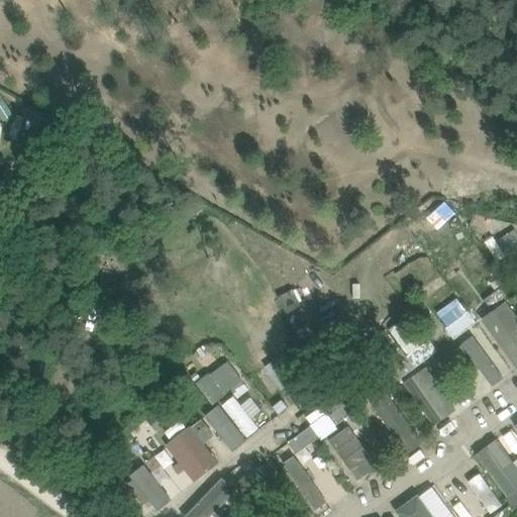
[(488,243),(499,262),(516,250),(516,232),(514,227),(488,243)]
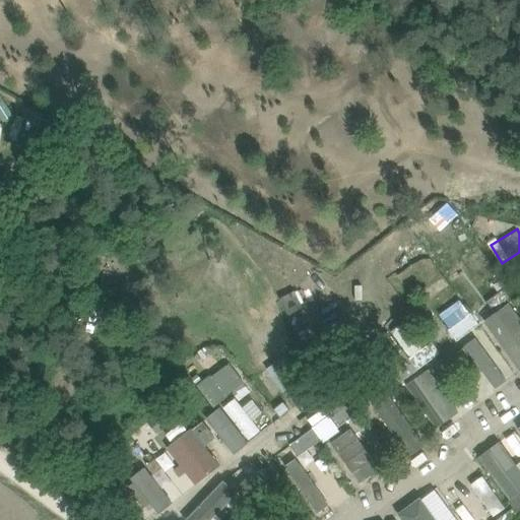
[(511,285),(488,302),(496,314),(519,297),(511,285)]
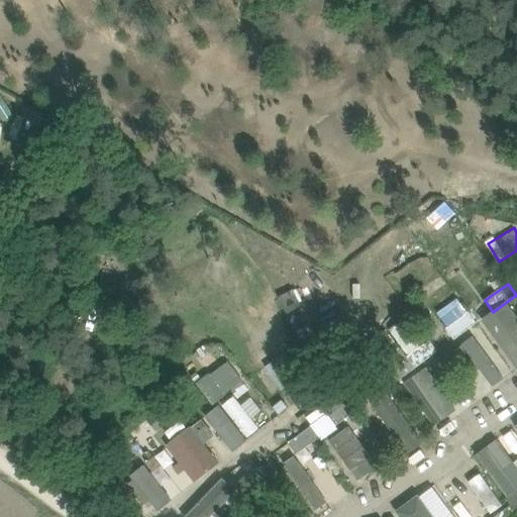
[(299,286),(282,297),(293,313),(310,302),(299,286)]
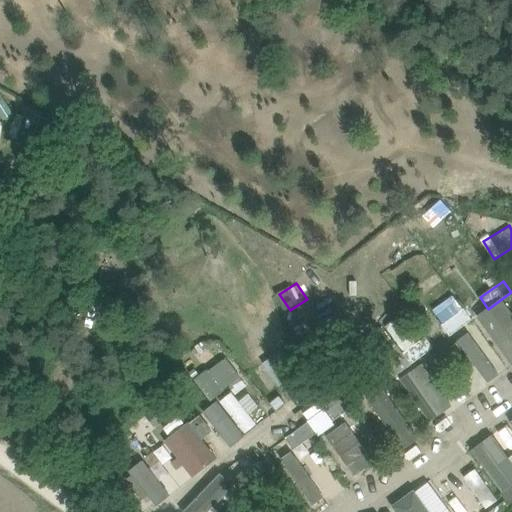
[(511,317),(501,302),(479,318),(511,363),(511,317)]
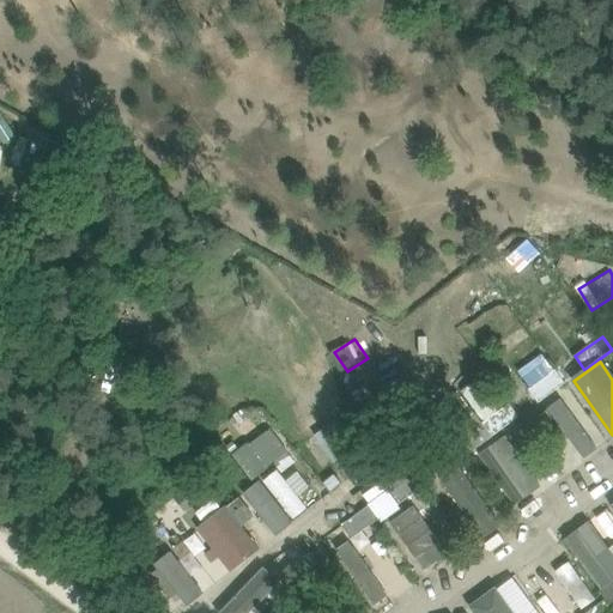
[(556,370),(529,389),(539,404),(565,383),(556,370)]
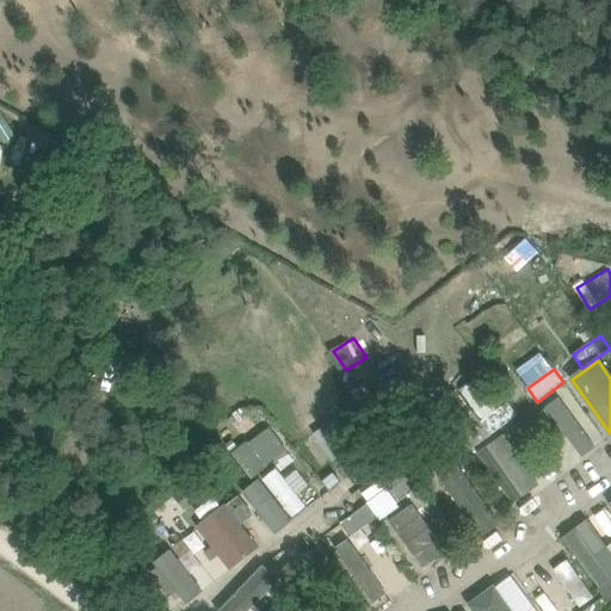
[(547,409),(535,418),(541,425),(553,417),(582,457),(596,448),(559,399),(545,408),(547,409)]
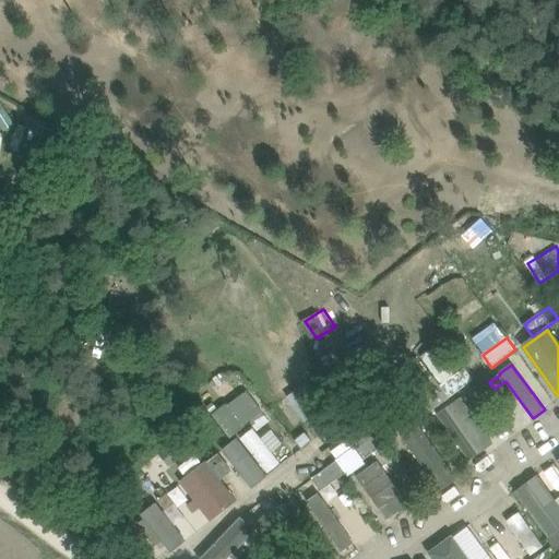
[(464,368),(440,385),(449,399),(474,380),(464,368)]
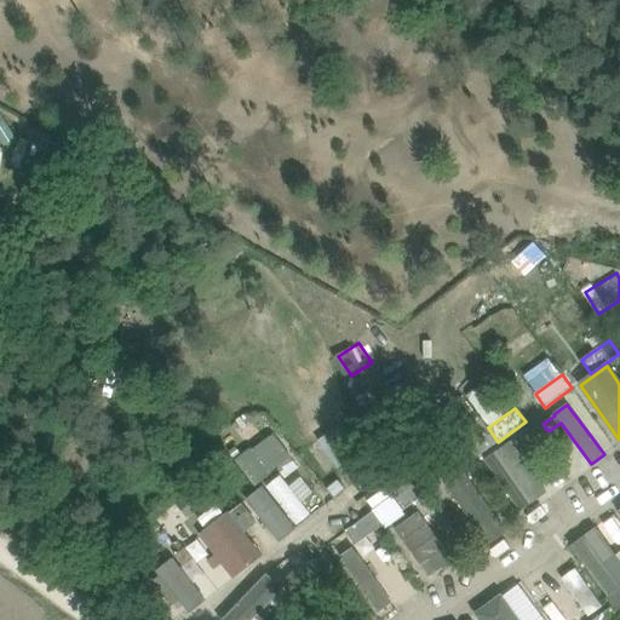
[(343,424),(319,441),(339,469),(363,452),(343,424)]
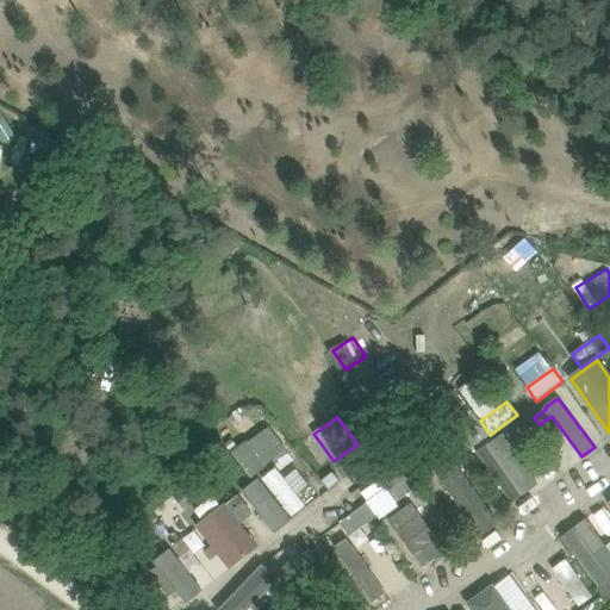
[(246,441),(230,453),(251,479),(266,467),(287,449),(268,427),(248,443),(246,441)]
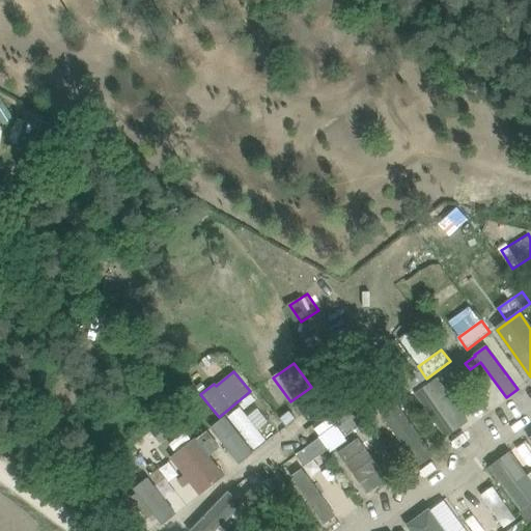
[(438,378),(415,394),(446,439),(469,422),(455,401),(463,396),(454,384),(446,389),(438,378)]
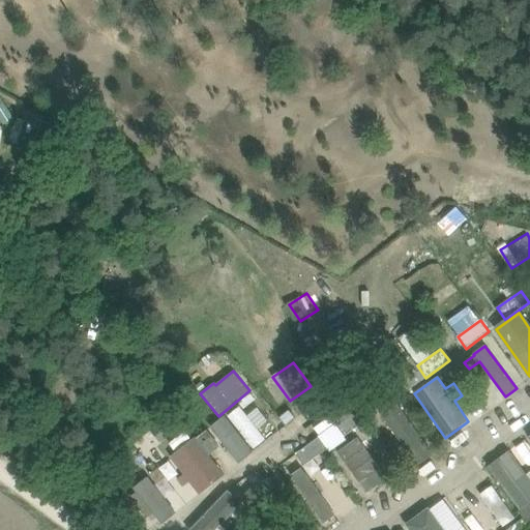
[(400,379),(376,395),(384,408),(408,390),(400,379)]
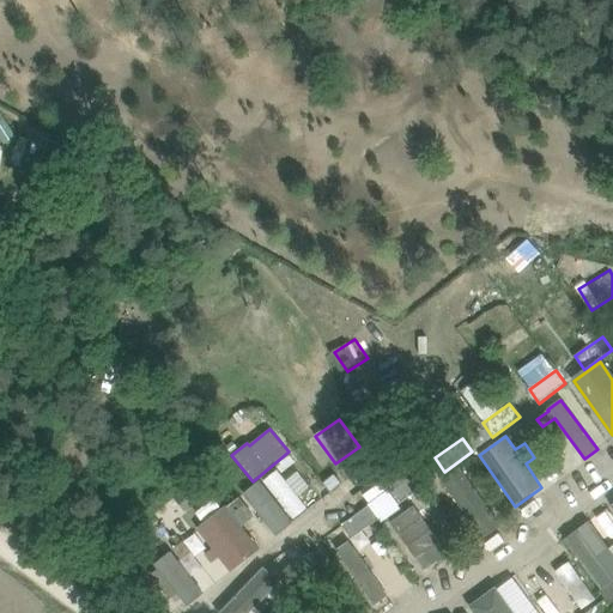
[(277,471),(263,483),(283,507),(293,520),(308,509),(277,471)]
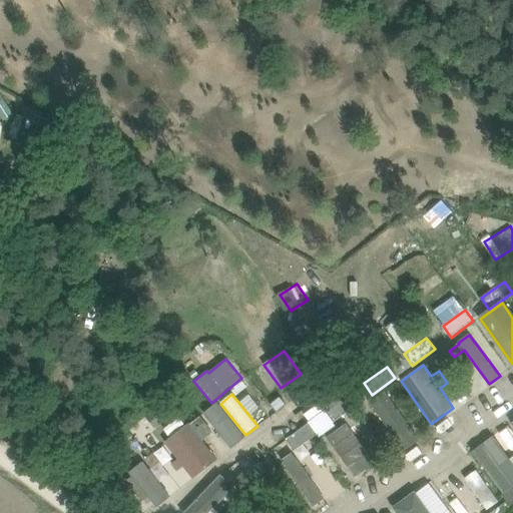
[(348,395),(325,412),(334,423),(356,406),(348,395)]
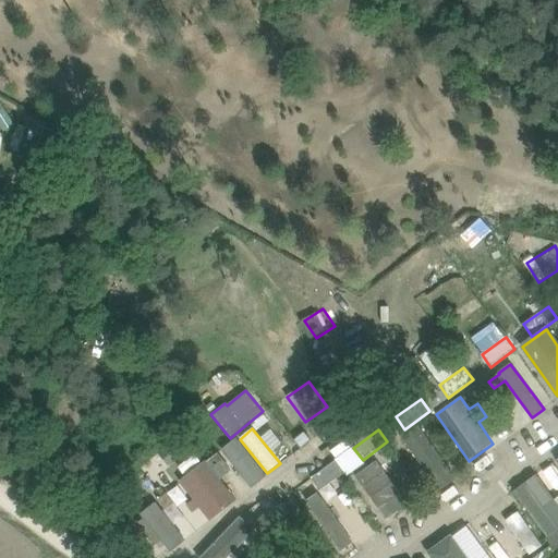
[(183,436),(159,453),(169,466),(193,448),(183,436)]
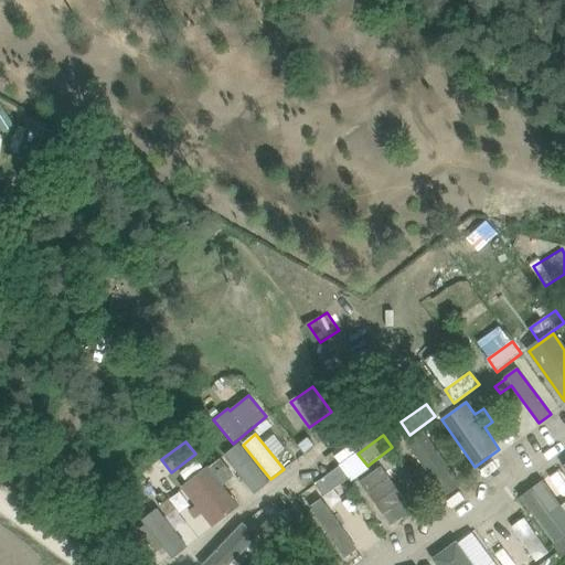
[(240,444),(225,456),(255,493),(270,482),(240,444)]
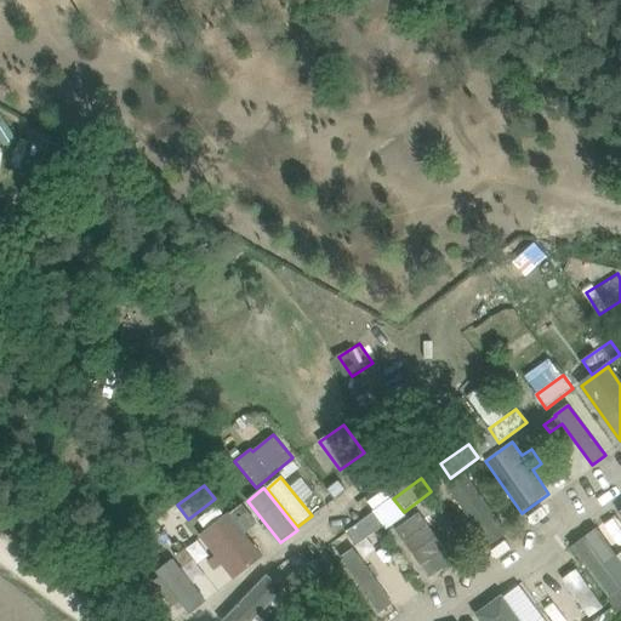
[(385,505),(374,512),(383,527),(404,512),(393,499),(385,505)]
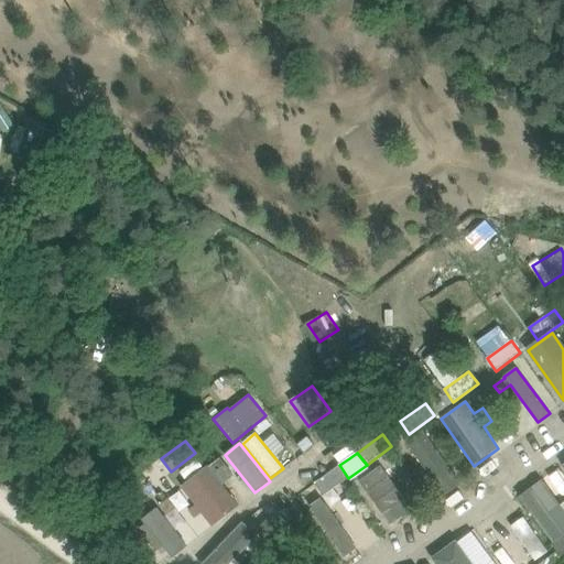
[(208,466),(182,487),(213,527),(240,506),(223,484),(234,476),(220,458),(209,467),(208,466)]
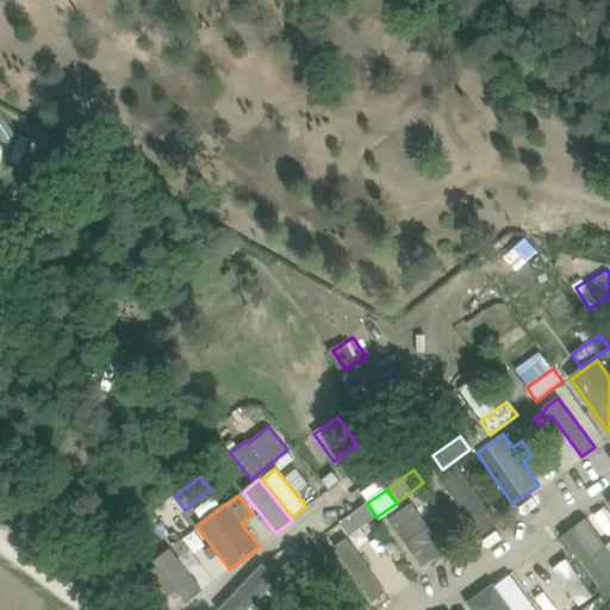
[(367,503),(341,523),(350,536),(377,517),(367,503)]
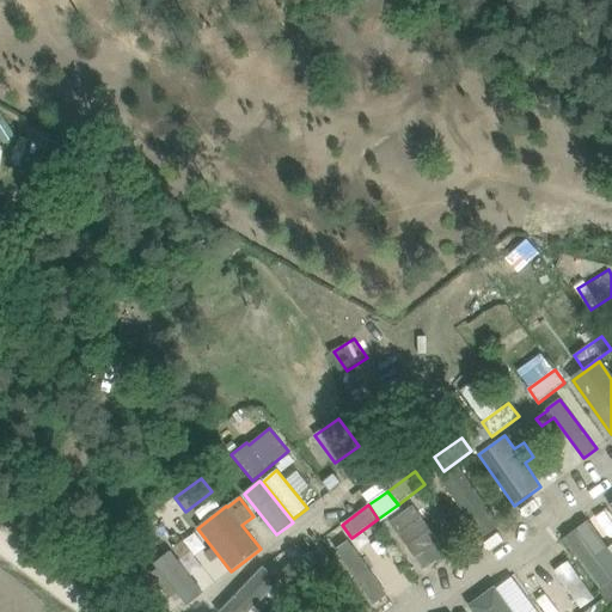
[(414,506),(390,522),(423,569),(447,552),(414,506)]
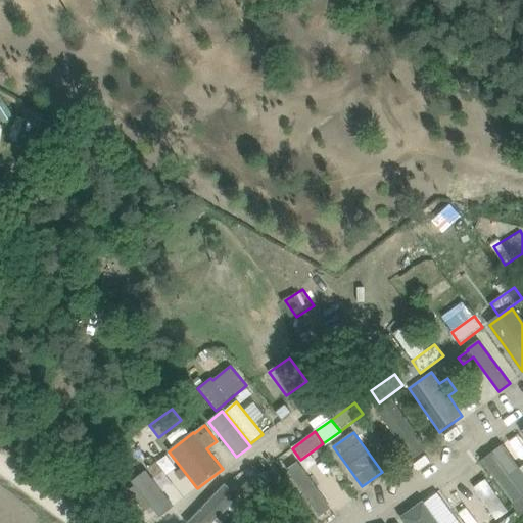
[(522,472),(503,444),(481,461),(513,504),(511,505),(516,512),(517,513),(522,521),(522,472)]
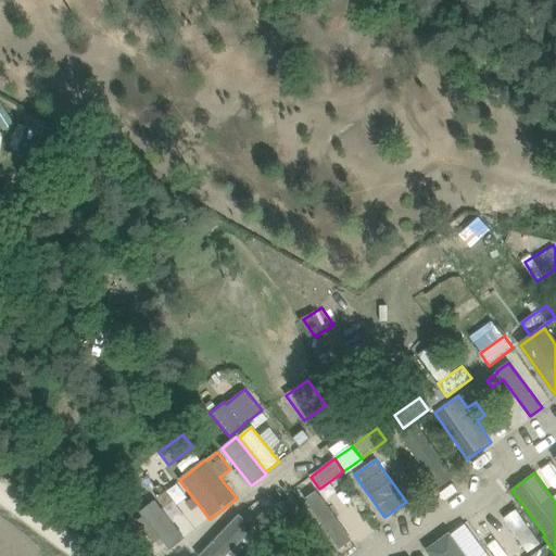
[(316,491),(305,500),(310,505),(308,506),(340,550),(352,541),(321,497),(320,497),(316,491)]
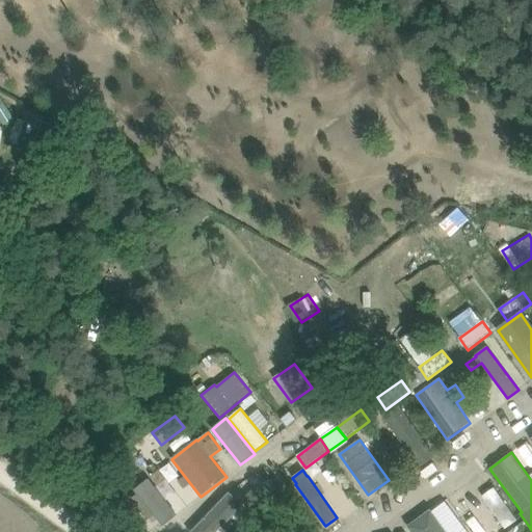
[(137,495),(132,498),(142,510),(141,511),(149,521),(154,515),(163,527),(177,514),(149,479),(134,490),(137,495)]
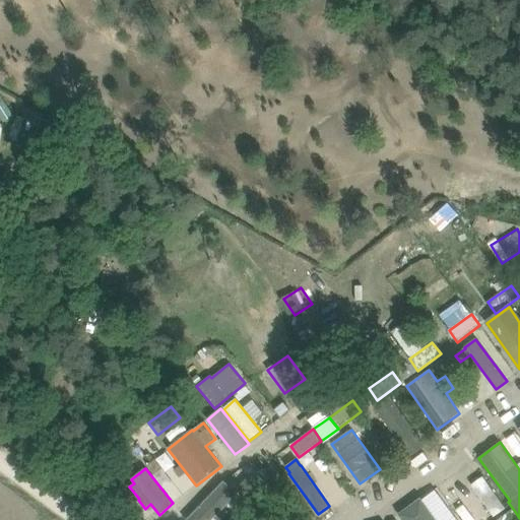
[(251,475),(237,490),(246,499),(260,484),(251,475)]
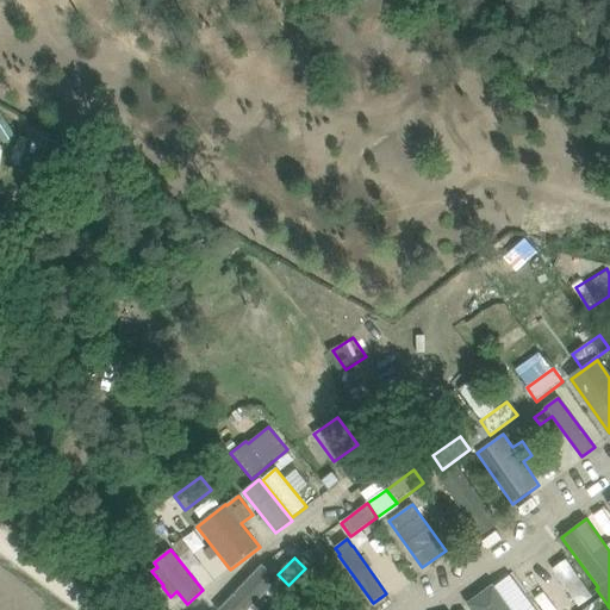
[(263,565),(218,609),(248,609),(279,579),(263,565)]
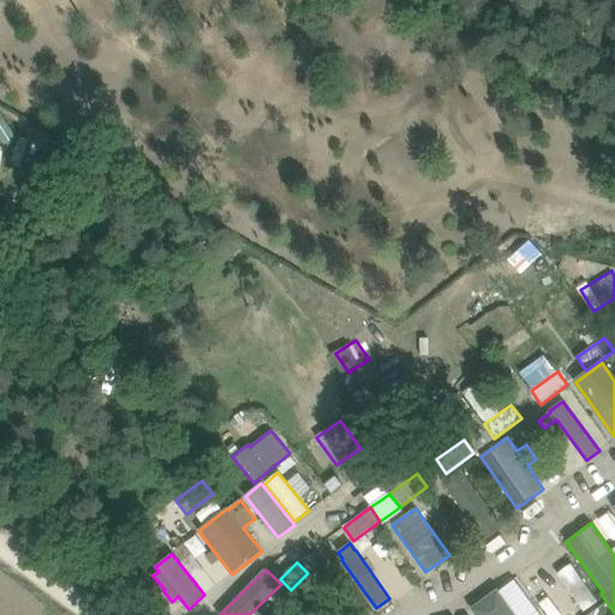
[(523,581),(548,614),(572,614),(538,569),(523,581)]
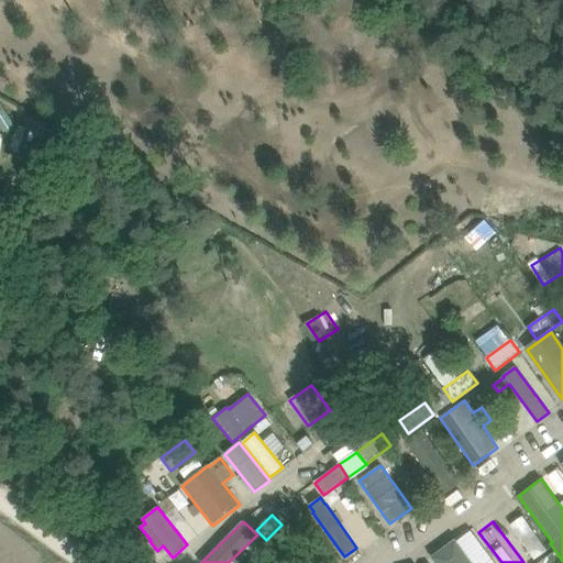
[(136,523),(125,532),(140,549),(151,540),(136,523)]
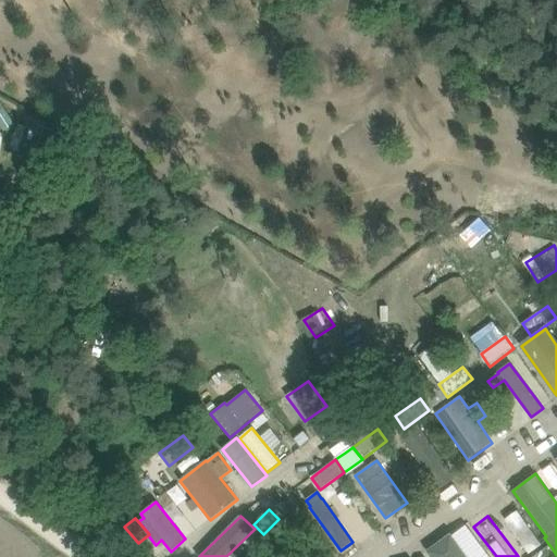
[(468,556),(450,533),(426,552),(430,556),(468,556)]
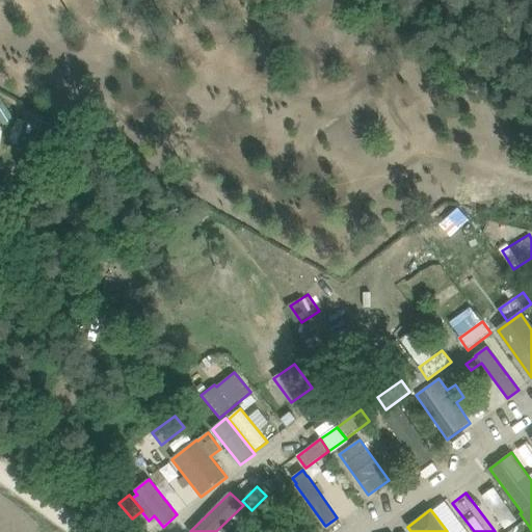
[(525,521),(509,531),(531,531),(531,530),(526,522),(525,521)]
